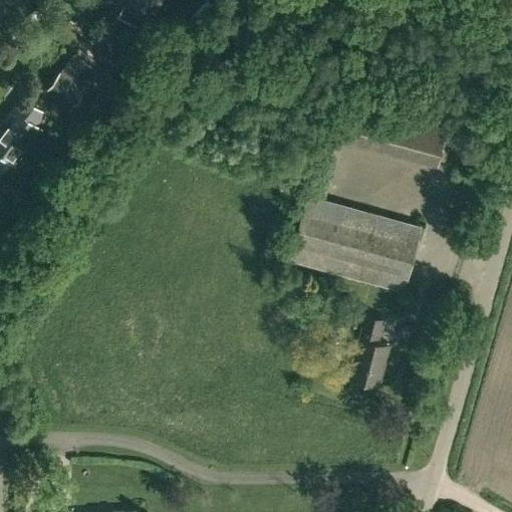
[(123,0),(122,2),(130,7),(125,11),(122,18),(145,29),(149,22),(166,0),(123,0)]
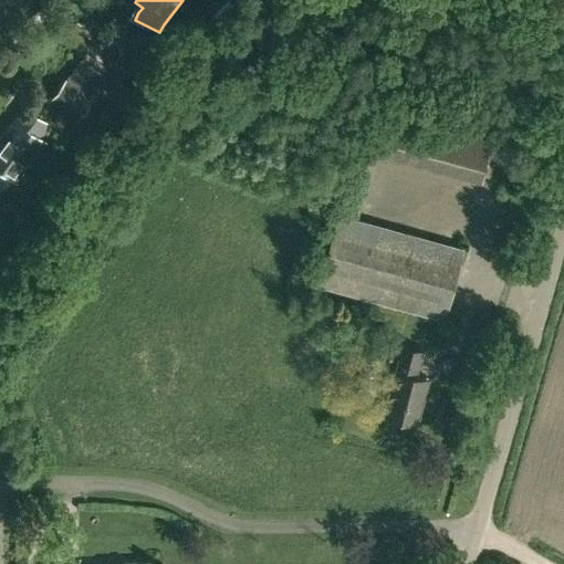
[(50,103),(79,124),(96,100),(70,79),(50,103)]
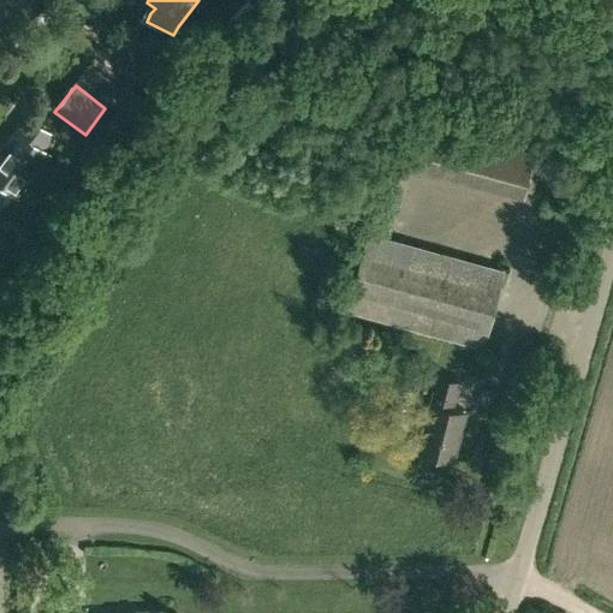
[(0,155),(0,180),(4,184),(9,177),(24,189),(49,155),(42,149),(54,136),(29,117),(0,155)]
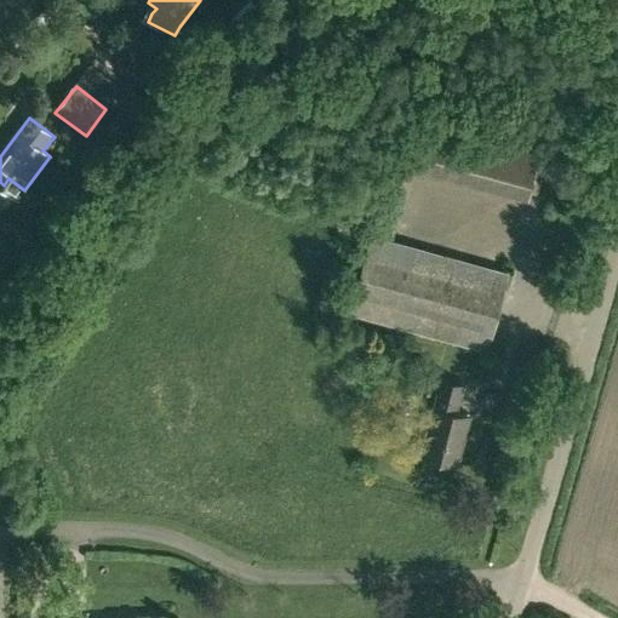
[(495,189),(532,199),(544,152),(507,141),(495,189)]
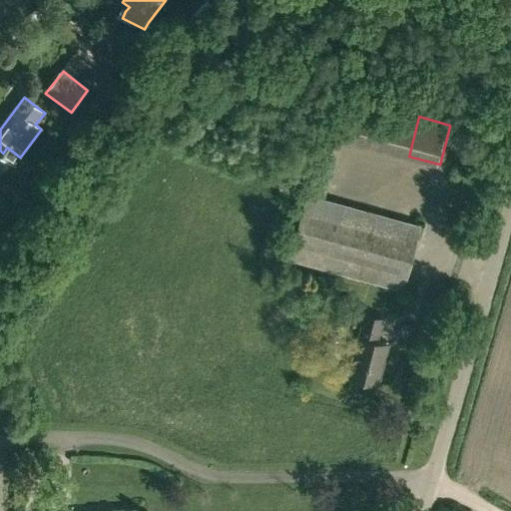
[(291,260),(405,291),(422,226),(308,195),(291,260)]
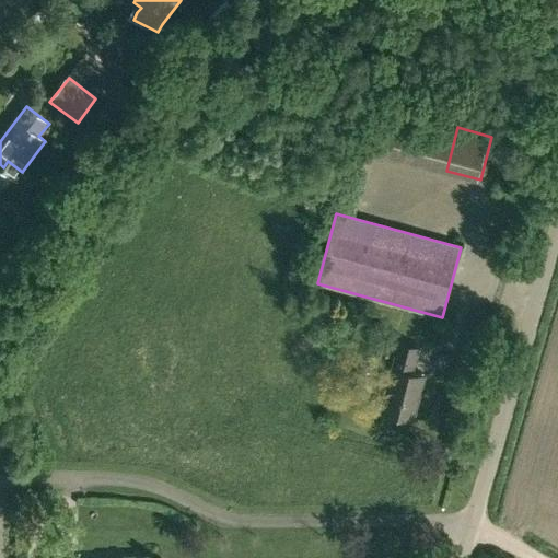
[(384,413),(413,420),(418,403),(416,402),(418,392),(423,394),(428,376),(415,373),(421,348),(392,338),(387,352),(398,359),(384,413)]
